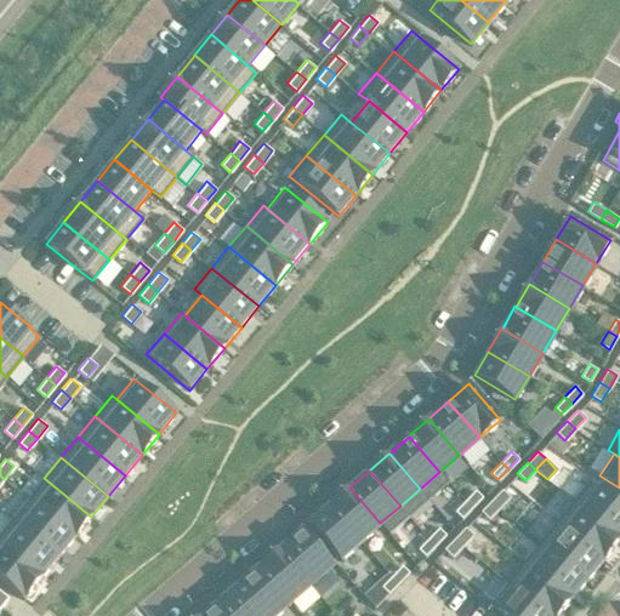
[(44,478),(27,500),(74,537),(91,517),(44,478)]
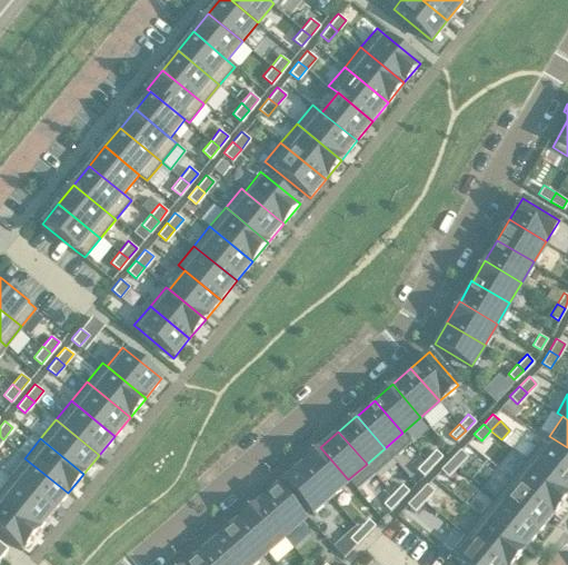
[(567,461),(540,440),(526,458),(567,493),(567,492),(567,461)]
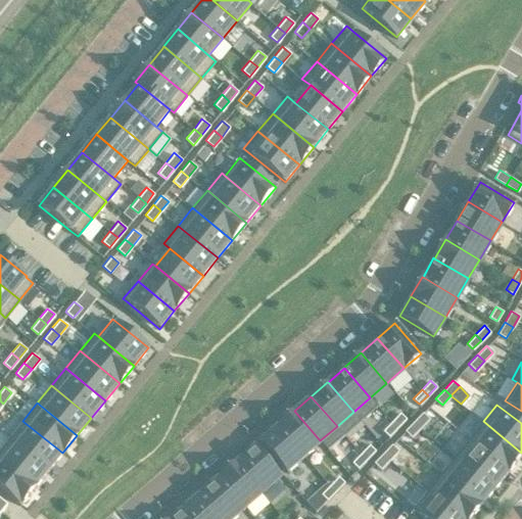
[(294,411),(278,425),(303,456),(320,440),(294,411)]
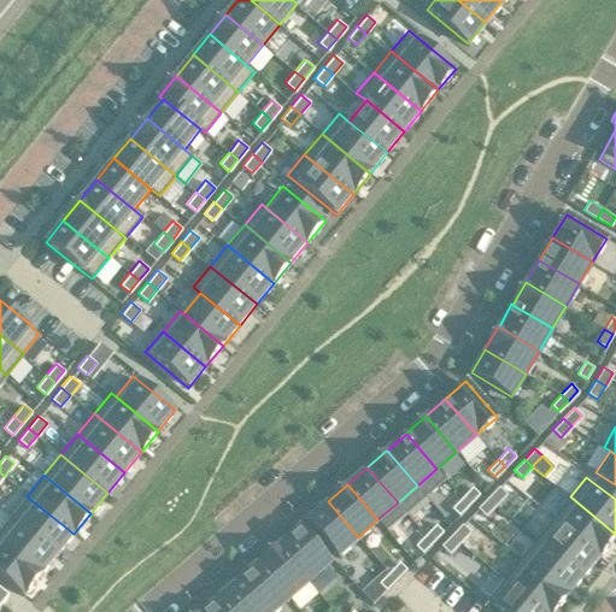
[(471,486),(462,496),(468,504),(479,493),(471,486)]
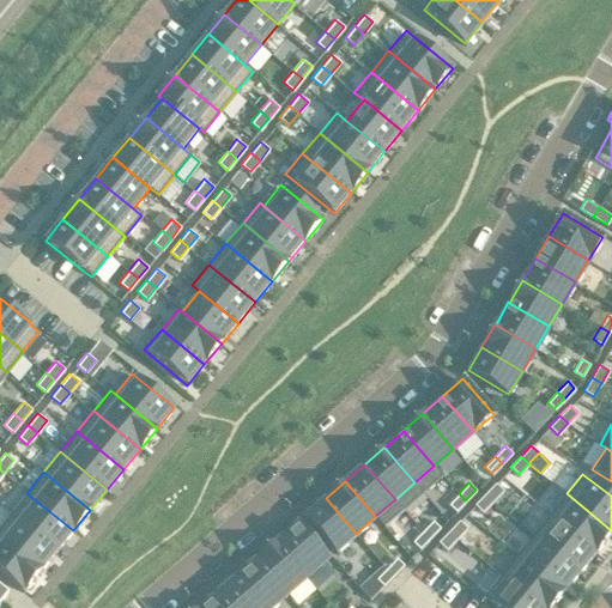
[(495,482),(485,493),(492,500),(503,490),(495,482)]
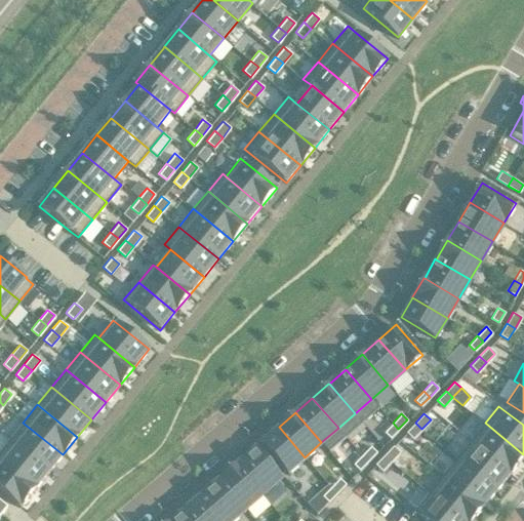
[(23,423),(8,440),(48,472),(63,454),(23,423)]
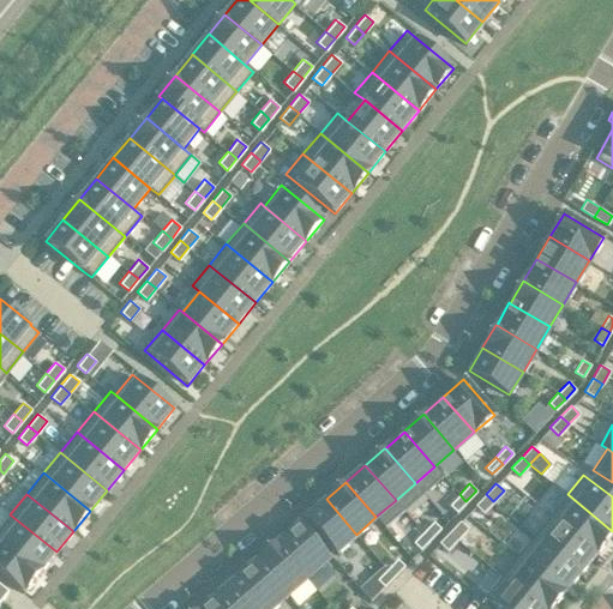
[(460,494),(449,505),(456,511),(466,501),(460,494)]
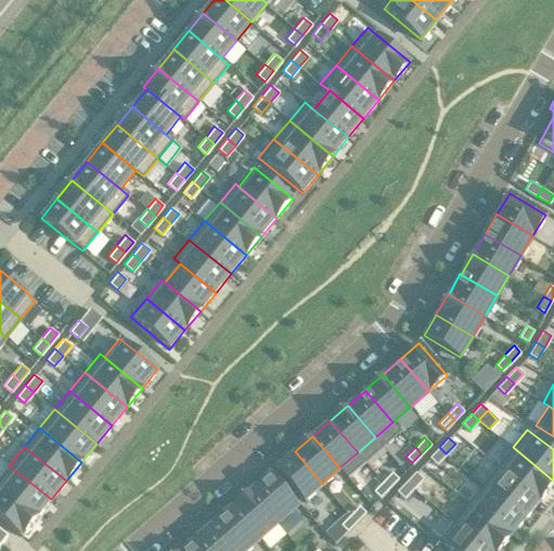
[(439,447),(429,457),(436,463),(446,453),(439,447)]
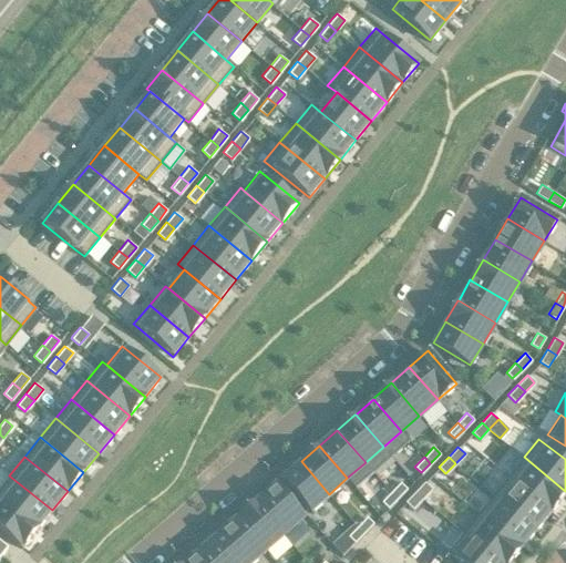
[(524,457),(508,476),(551,510),(565,491),(524,457)]
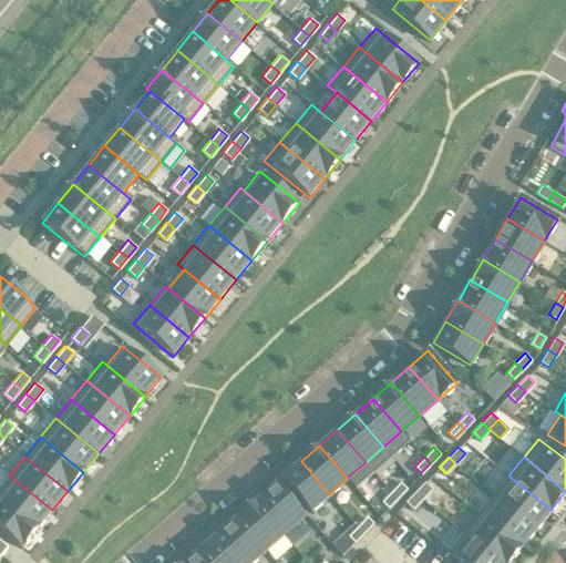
[(301,461),(283,478),(310,510),(329,494),(301,461)]
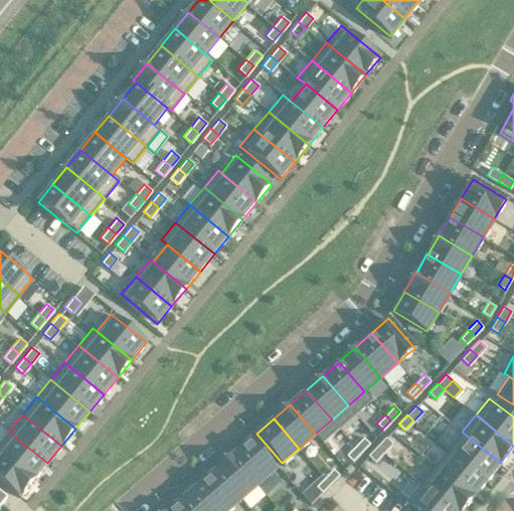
[(8,432),(0,442),(0,453),(33,481),(47,463),(8,432)]
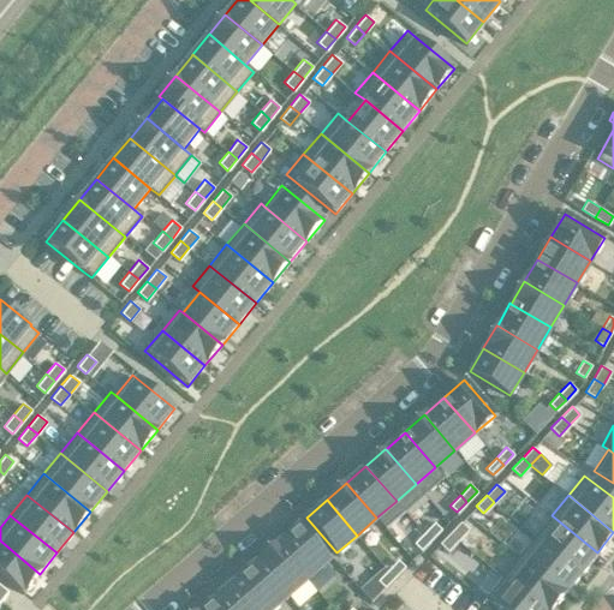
[(552,515),(535,536),(580,573),(597,552),(552,515)]
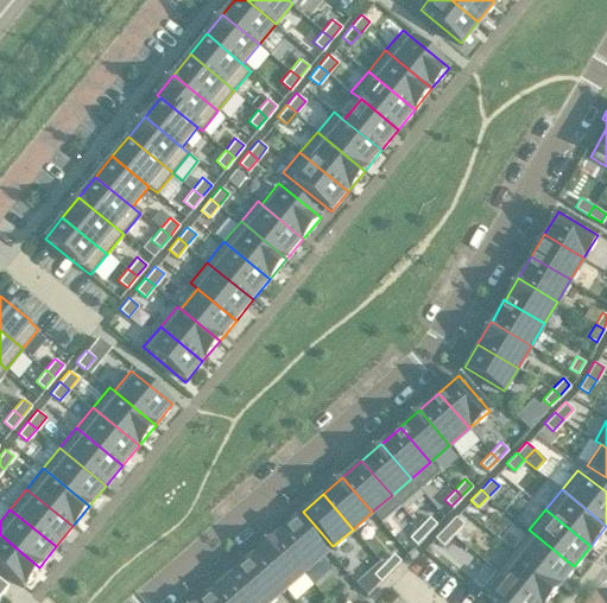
[(455,515),(444,526),(453,533),(463,524),(455,515)]
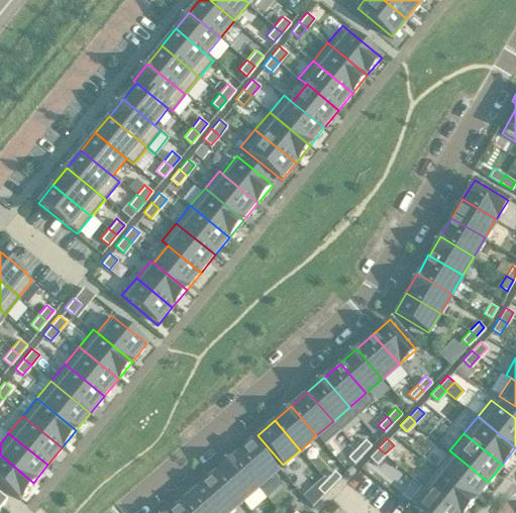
[(365,439),(356,447),(362,453),(371,444),(365,439)]
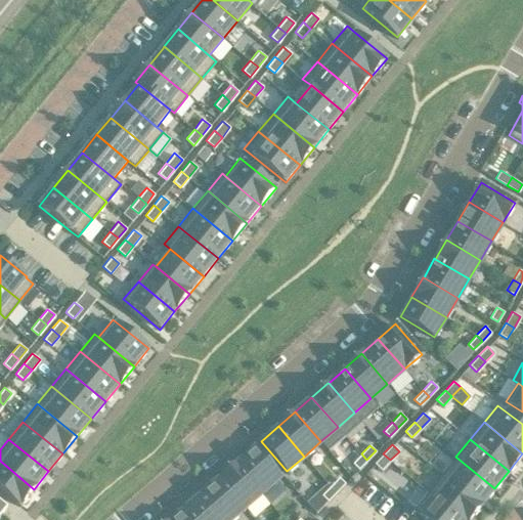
[(253,448),(235,464),(261,493),(278,478),(253,448)]
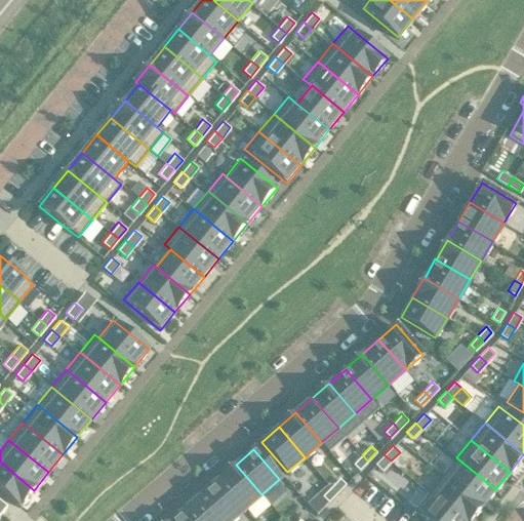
[(362,454),(353,464),(359,470),(367,461),(362,454)]
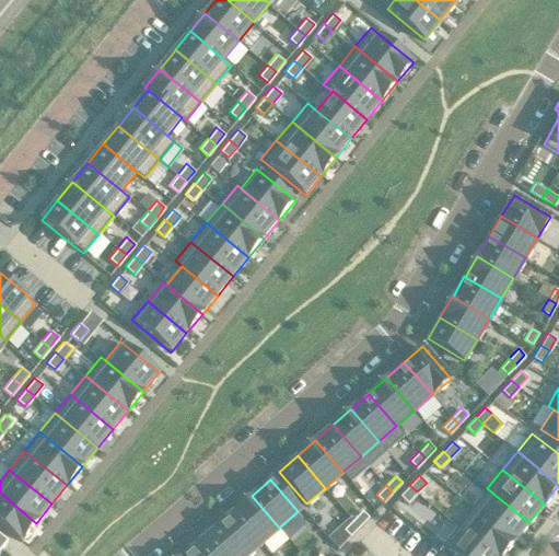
[(409,485),(400,495),(407,501),(417,491),(409,485)]
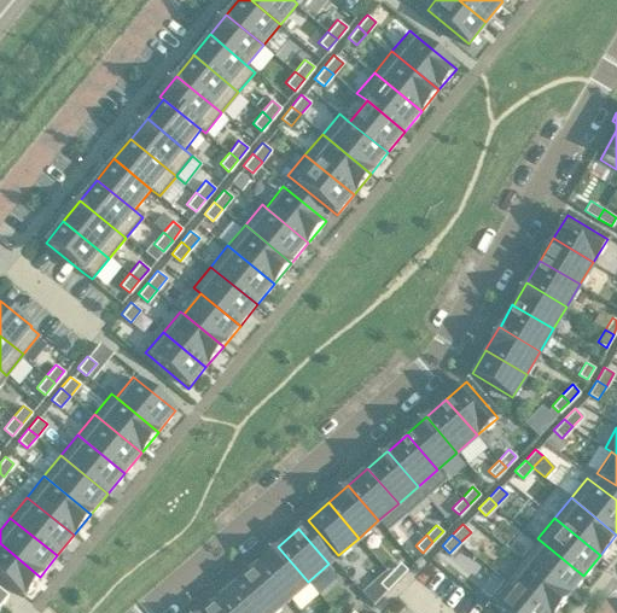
[(537,538),(521,559),(566,596),(583,576),(537,538)]
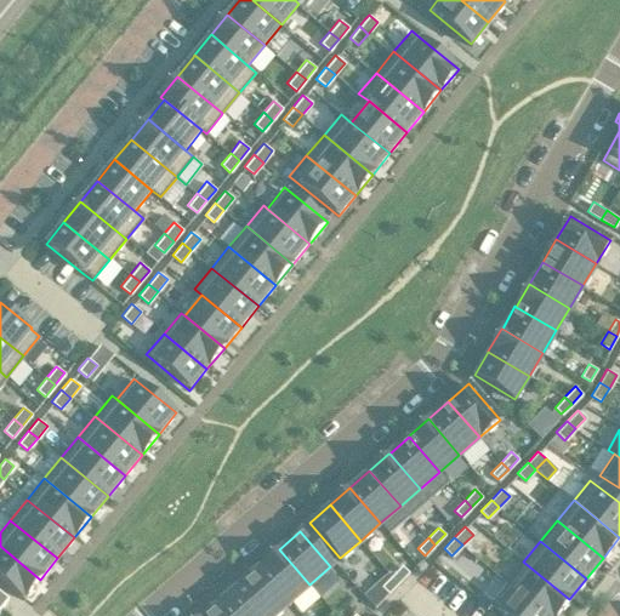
[(0,581),(22,599),(23,600),(40,580),(0,546),(0,581)]
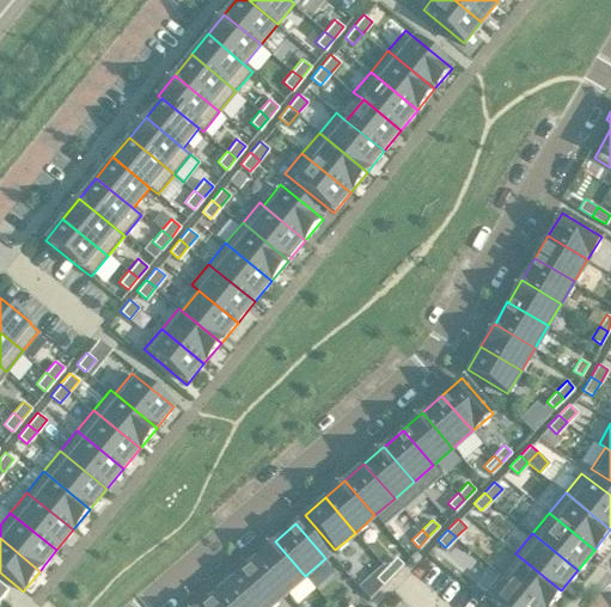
[(275,540),(256,558),(286,593),(305,576),(275,541),(275,540)]
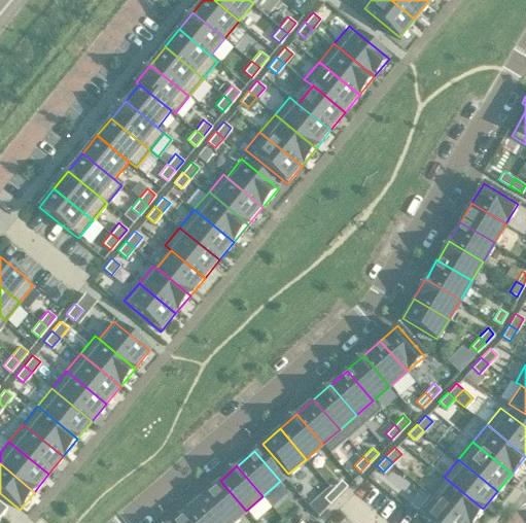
[(444,477),(429,494),(463,522),(470,522),(483,509),(444,477)]
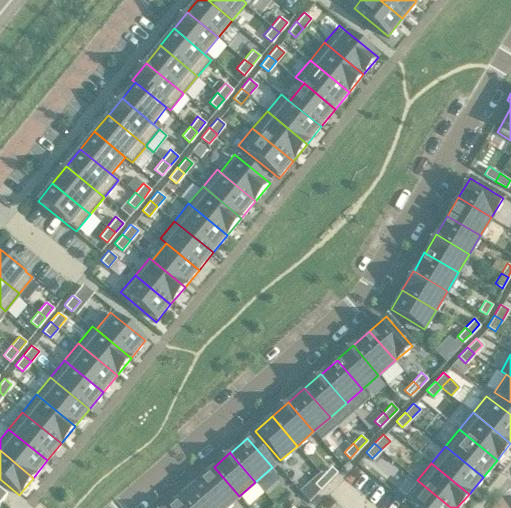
[(331,466),(322,474),(328,480),(336,471),(331,466)]
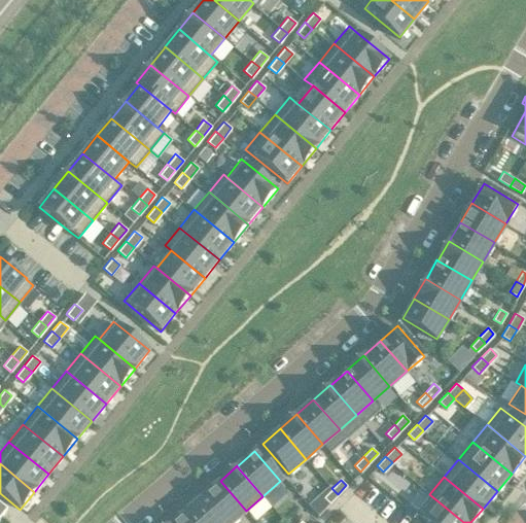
[(220,481),(203,495),(226,522),(232,522),(246,511),(220,481)]
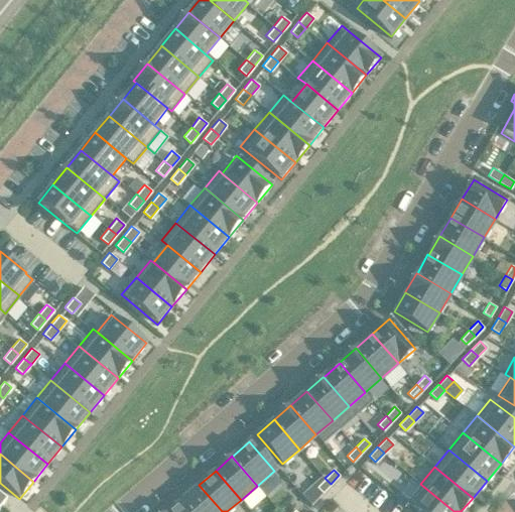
[(325,478),(316,487),(323,493),(331,484),(325,478)]
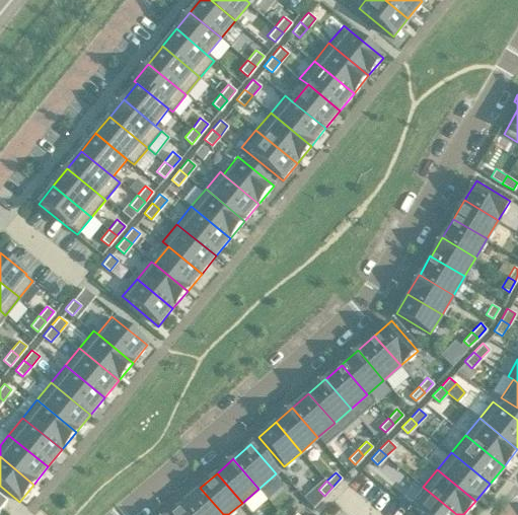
[(456,514),(423,487),(409,504),(421,514),(456,514)]
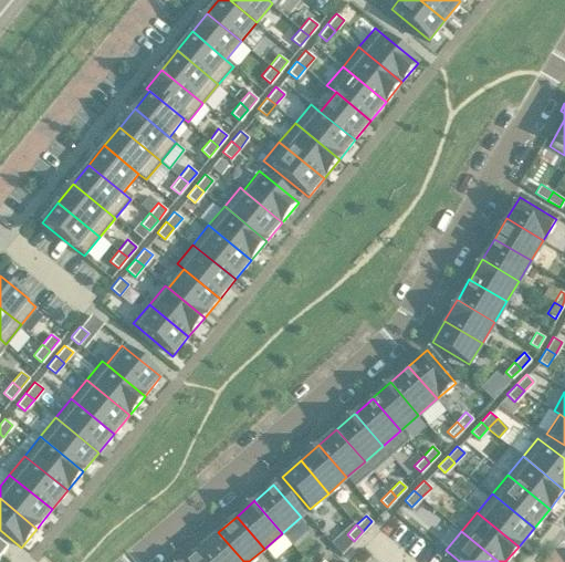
[(243,561),(218,532),(200,548),(212,561),(243,561)]
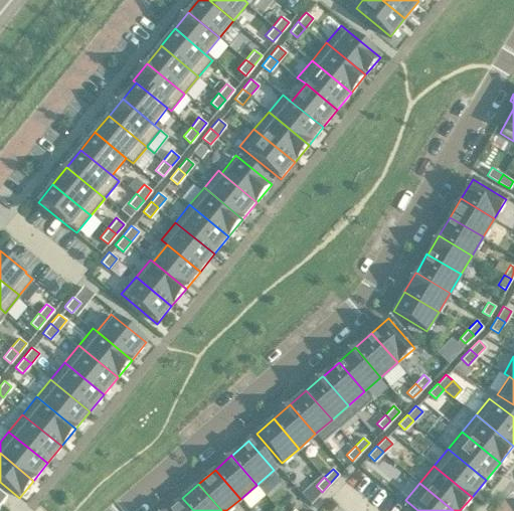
[(193,510),(182,498),(167,510),(193,510)]
